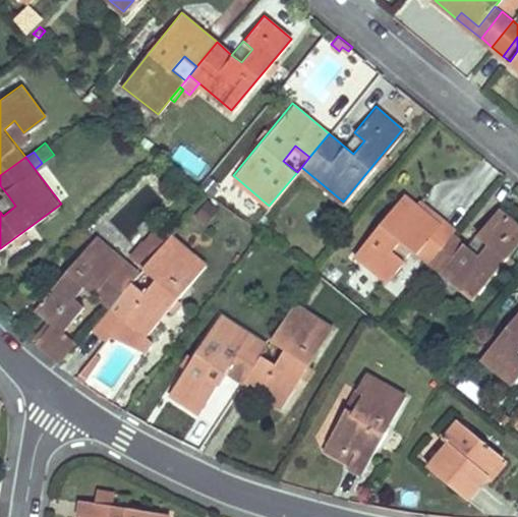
[(428,260),(451,232),(420,207),(415,203),(403,192),(354,253),(386,280),(402,260),(391,250),(401,237),(428,260)]
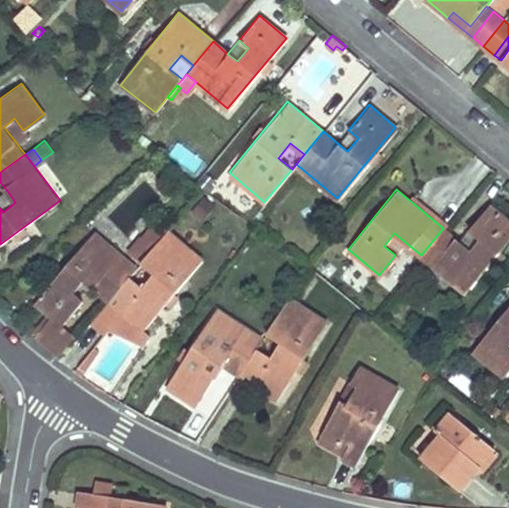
[(15,202),(8,192),(0,197),(0,208),(3,212),(14,203),(15,202)]
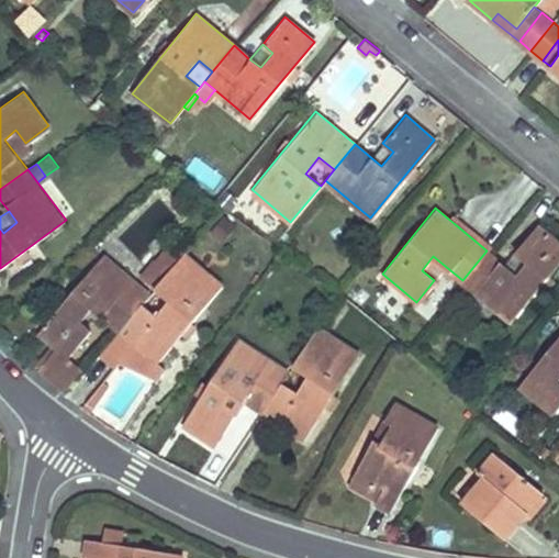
[(220,238),(235,221),(223,212),(210,231),(220,238)]
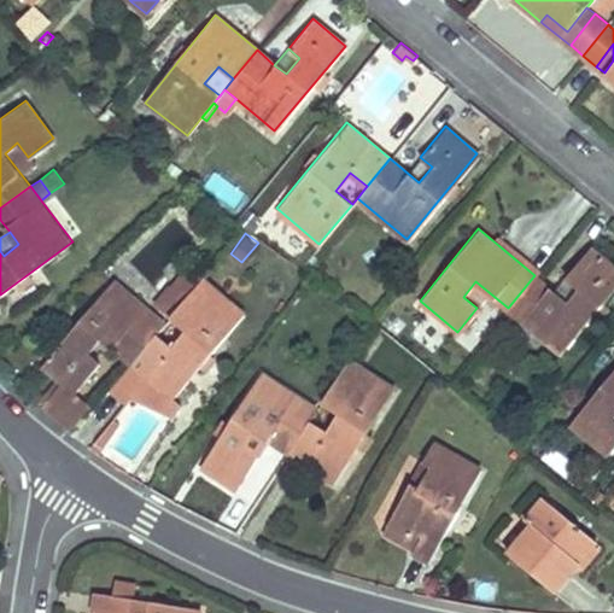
[(539,269),(498,235),(492,240),(498,245),(534,275),(539,269)]
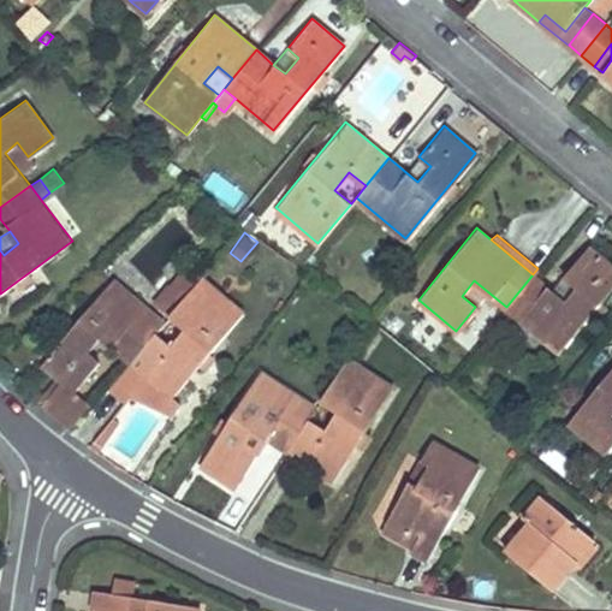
[(558,350),(611,284),(611,265),(588,244),(563,276),(564,277),(576,286),(565,301),(552,290),(533,274),(506,307),(558,350)]
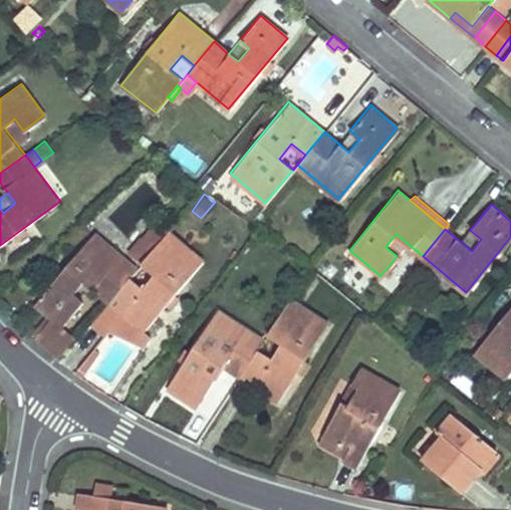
[(156,247),(170,230),(157,220),(142,237),(143,238),(156,247)]
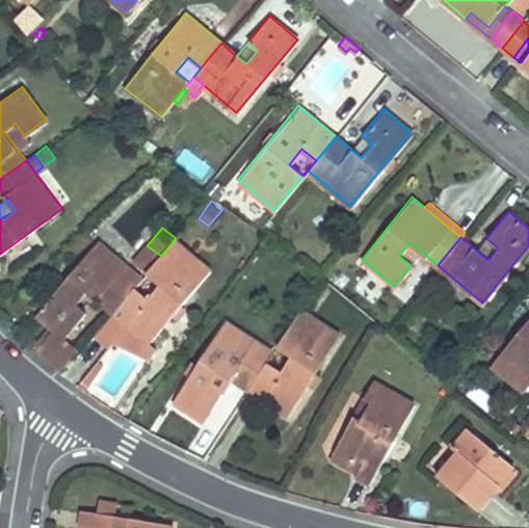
[(149,342),(209,268),(176,238),(161,256),(147,272),(159,283),(146,298),(133,289),(112,314),(95,335),(109,345),(127,324),(149,342)]
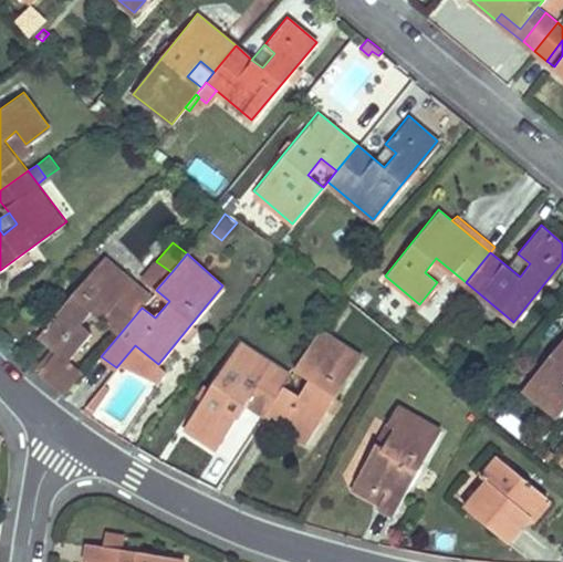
[(530,263),(519,255),(518,253),(508,267),(520,277),(530,263)]
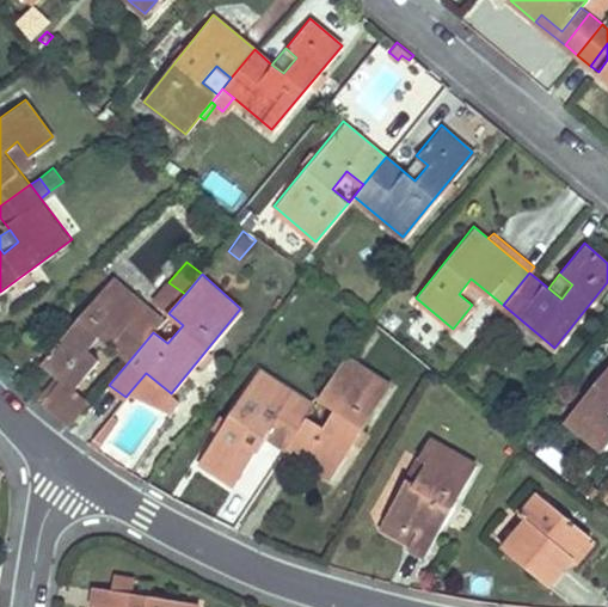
[(87,349),(100,335),(129,361),(153,332),(164,319),(112,279),(43,361),(62,378),(74,387),(98,360),(87,349)]
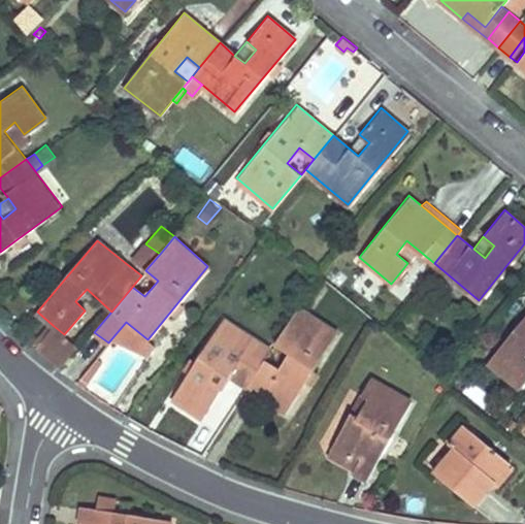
[(160,254),(146,244),(145,243),(131,260),(145,270),(160,254)]
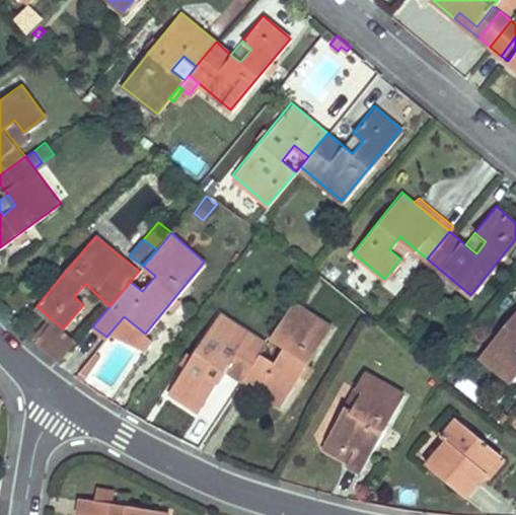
[(280,405),(330,326),(293,302),(271,337),(285,346),(274,362),(261,353),(242,380),(280,405)]
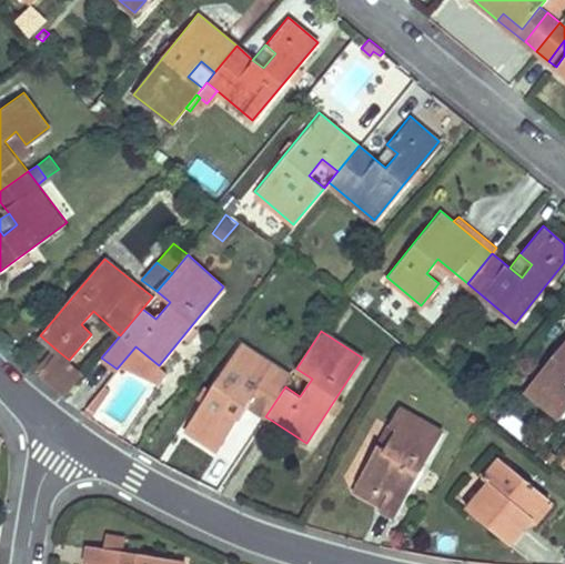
[(564,340),(524,391),(557,418),(564,409),(564,388),(562,384),(564,380),(564,340)]
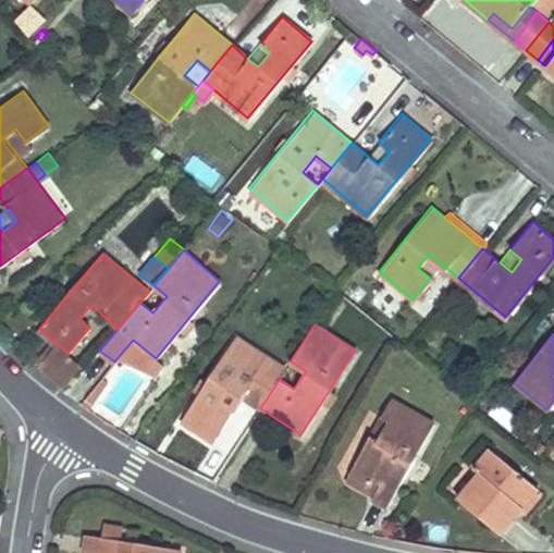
[(280,379),(286,368),(236,336),(182,421),(213,441),(243,396),(260,408),(280,379)]
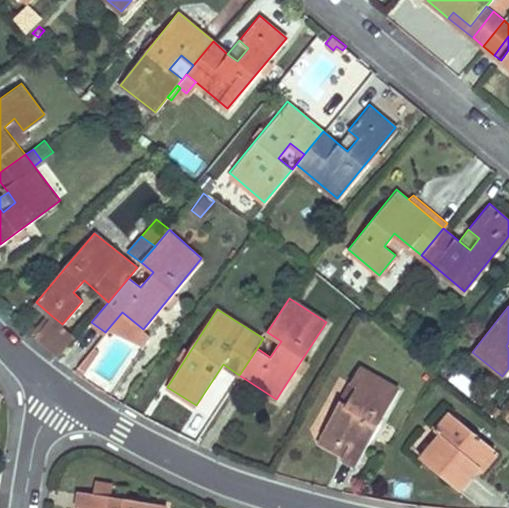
[(73,335),(62,324),(52,316),(35,336),(56,353),(57,354),(73,335)]
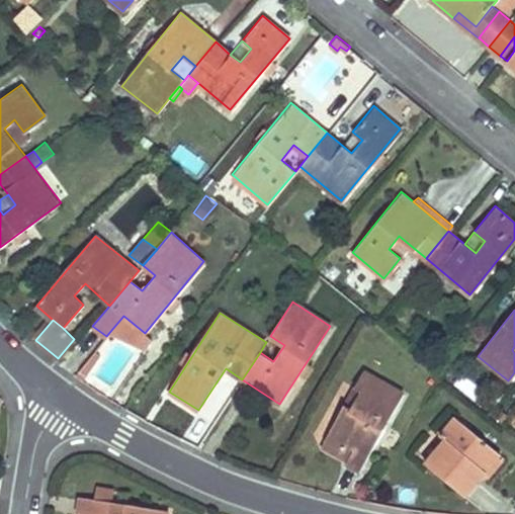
[(82,379),(100,353),(95,349),(75,374),(82,379)]
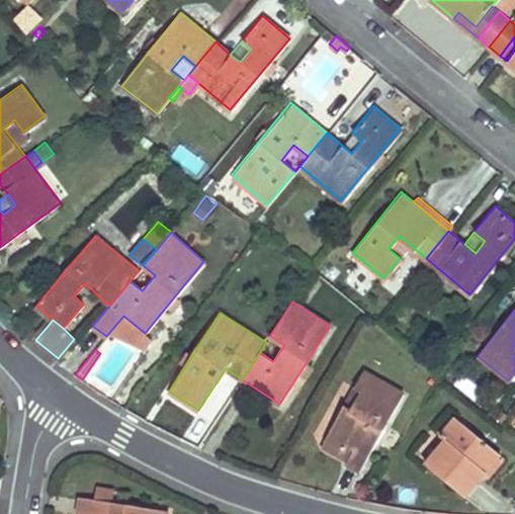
[(359,469),(403,391),(364,368),(355,386),(359,389),(360,390),(348,409),(343,406),(325,438),(343,448),(346,443),(352,447),(347,458),(346,459),(345,462),(359,469)]
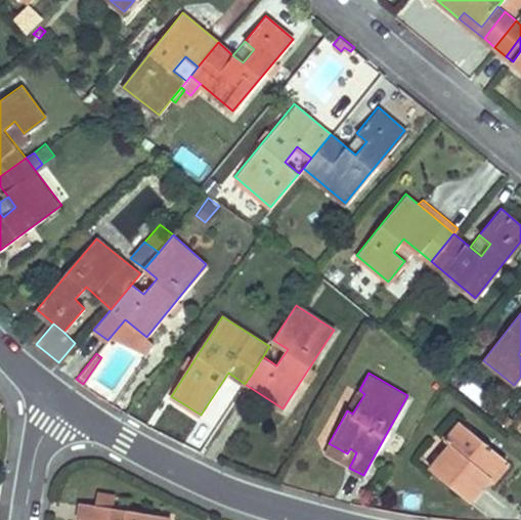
[(352,414),(364,394),(363,393),(359,390),(347,410),(352,414)]
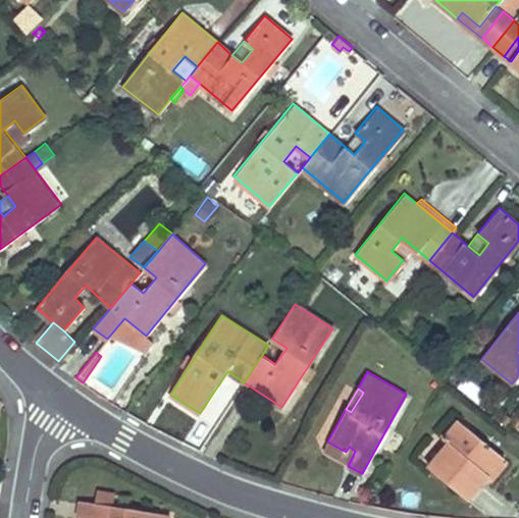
[(492,468),(503,456),(458,419),(442,438),(447,444),(428,466),(468,499),(487,475),(487,474),(481,469),(486,463),(492,468)]
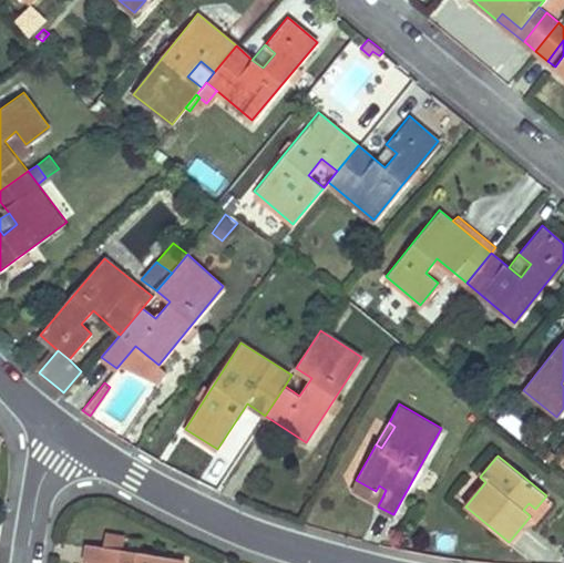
[(380,502),(386,490),(379,485),(376,491),(356,480),(355,481),(351,489),(379,503),(380,502)]
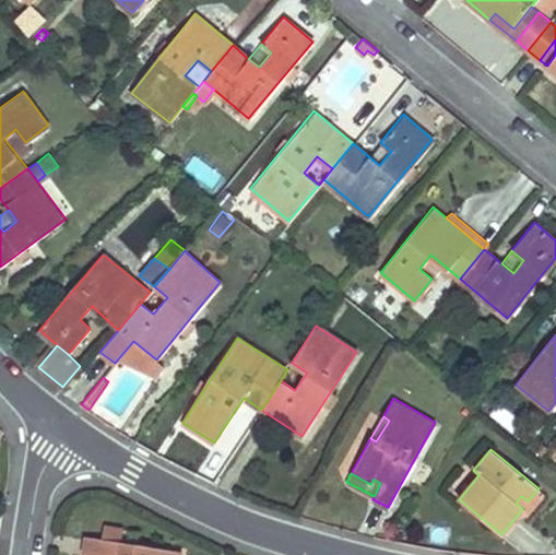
[(528,502),(521,496),(516,503),(522,508),(522,509),(528,502)]
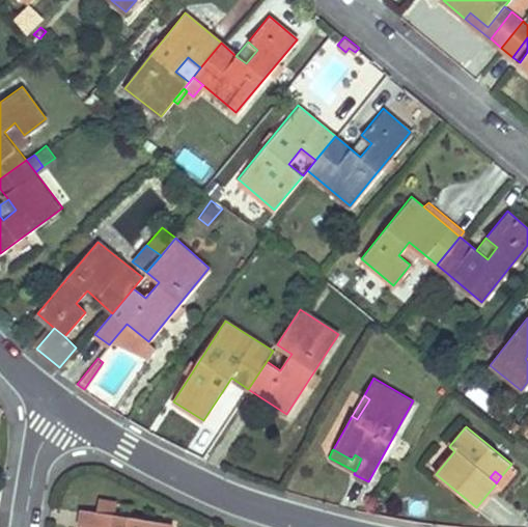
[(170,526),(171,524),(83,506),(79,524),(84,524),(98,526),(170,526)]
